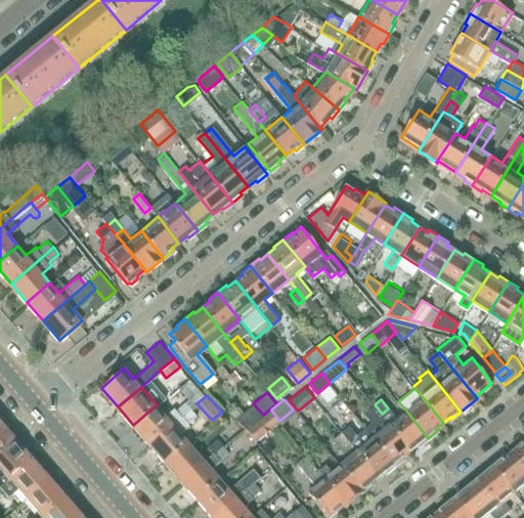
[(149,443),(190,406),(185,400),(175,408),(173,406),(165,414),(157,404),(133,425),(149,443)]
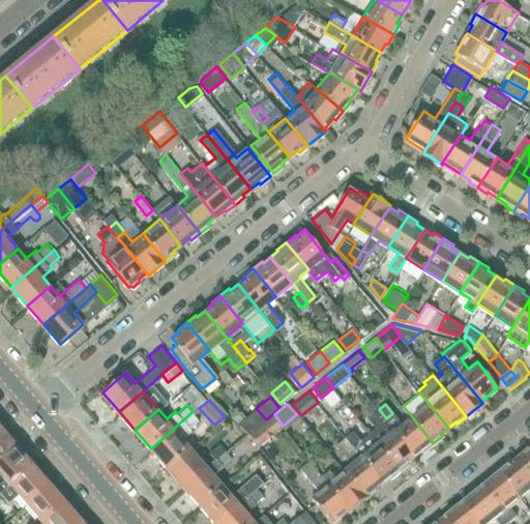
[(251,432),(266,419),(256,408),(238,421),(251,432)]
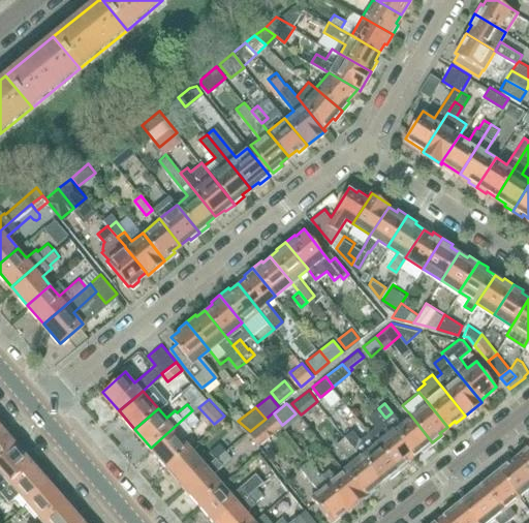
[(414,454),(385,418),(378,408),(369,416),(377,426),(370,431),(399,468),(408,461),(406,459),(414,454)]
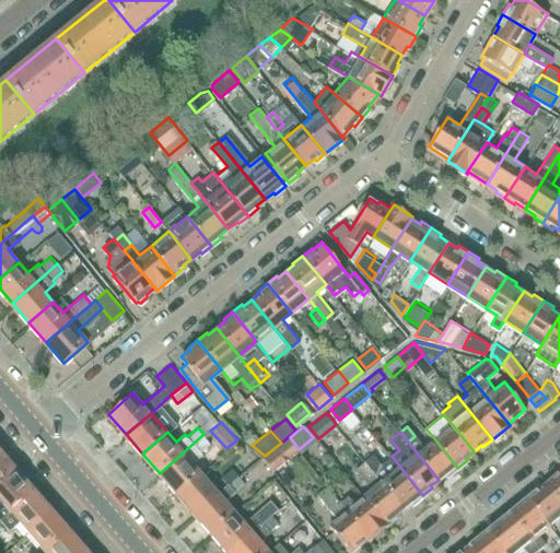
[(176,492),(201,471),(209,463),(206,461),(208,459),(201,450),(210,442),(203,434),(160,473),(176,492)]
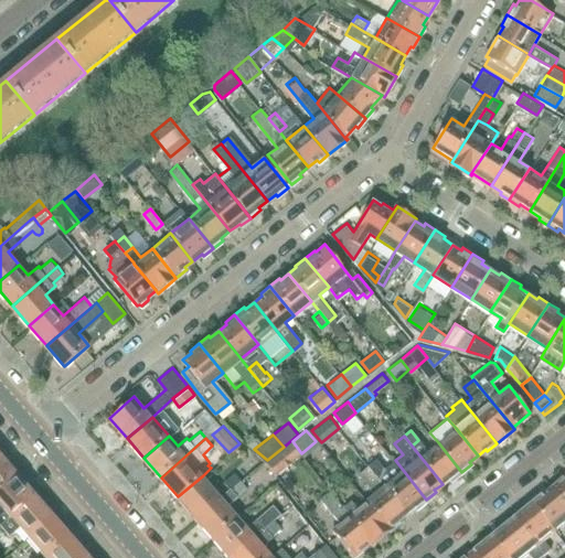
[(301,453),(292,441),(291,440),(284,447),(267,460),(277,472),(284,467),(285,468),(292,460),(301,453)]
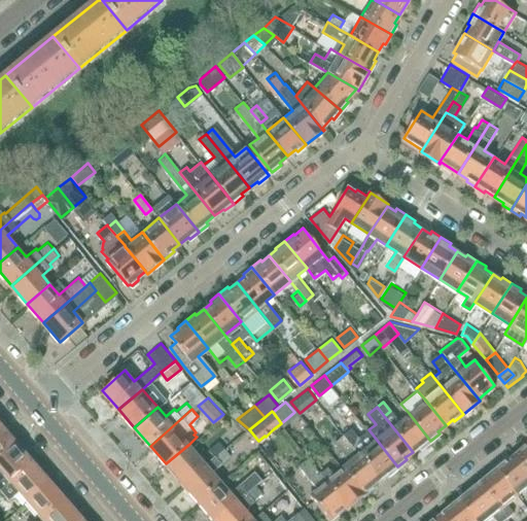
[(398,421),(390,411),(384,416),(413,452),(420,446),(422,448),(430,441),(409,413),(398,421)]
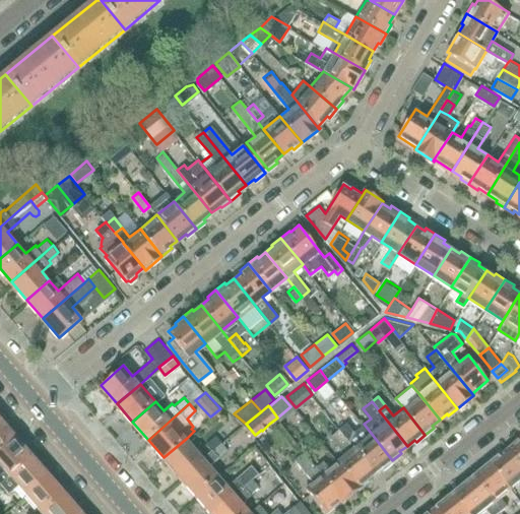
[(0,450),(17,436),(1,416),(0,416),(0,450)]
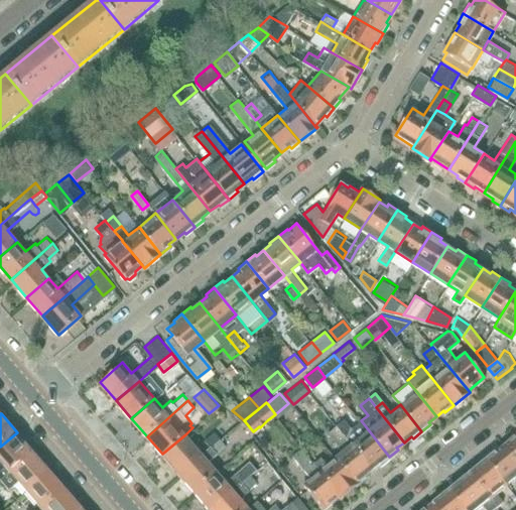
[(361,420),(351,428),(343,419),(337,424),(344,433),(372,468),(379,462),(381,464),(389,457),(361,420)]
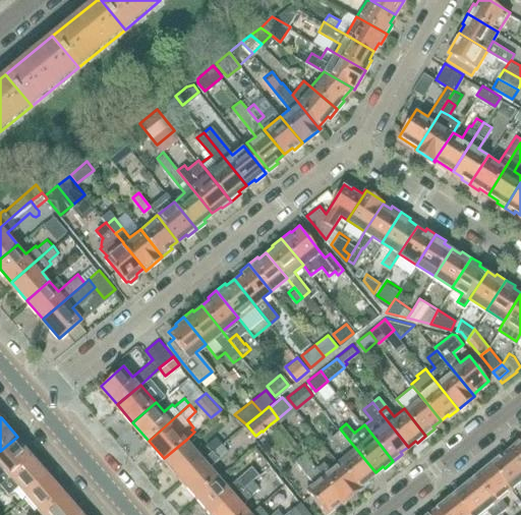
[(341,443),(347,438),(340,428),(334,433),(341,443)]
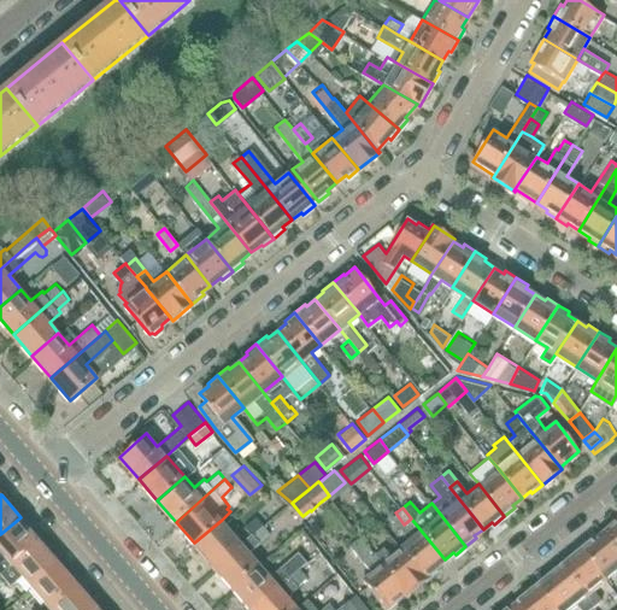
[(251,532),(262,522),(256,515),(244,525),(251,532)]
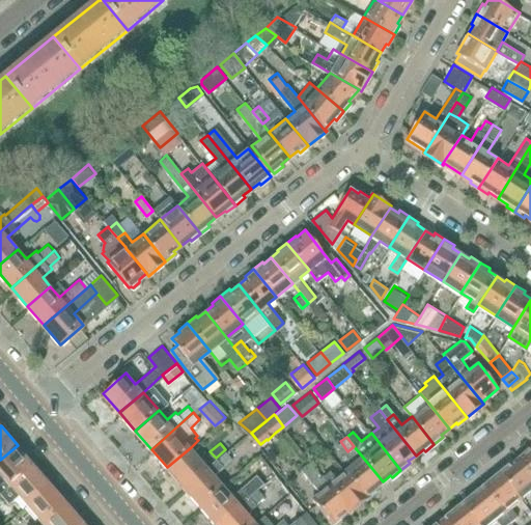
[(530,473),(530,443),(524,449),(526,450),(518,457),(530,473)]
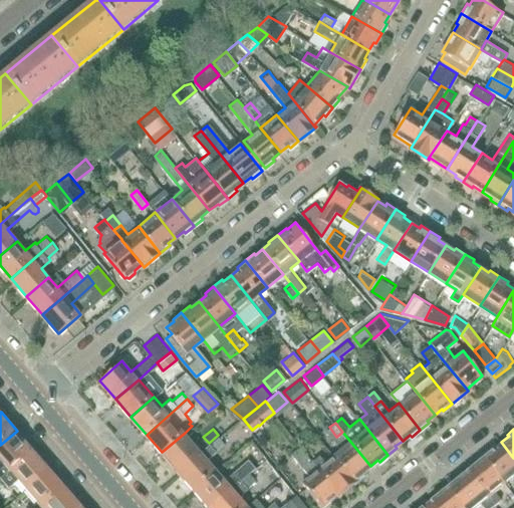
[(0,475),(1,477),(32,449),(17,431),(0,445),(0,457),(3,462),(0,464),(0,475)]
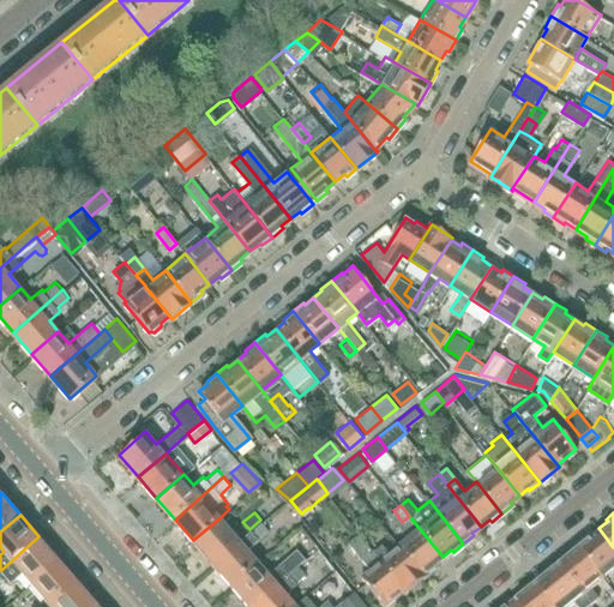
[(425,575),(435,566),(433,564),(443,557),(409,516),(402,522),(411,533),(399,542),(425,575)]
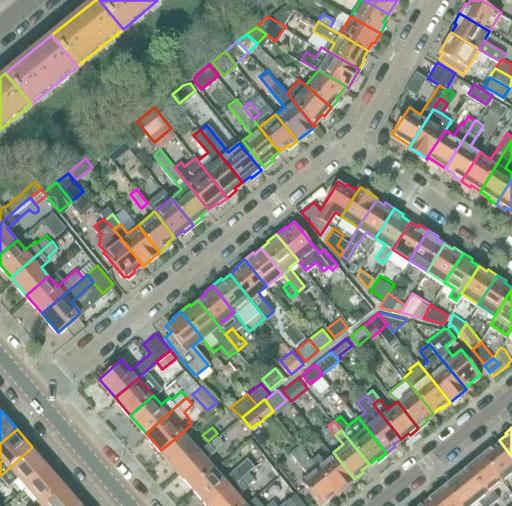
[(177,468),(199,449),(184,431),(161,450),(177,468)]
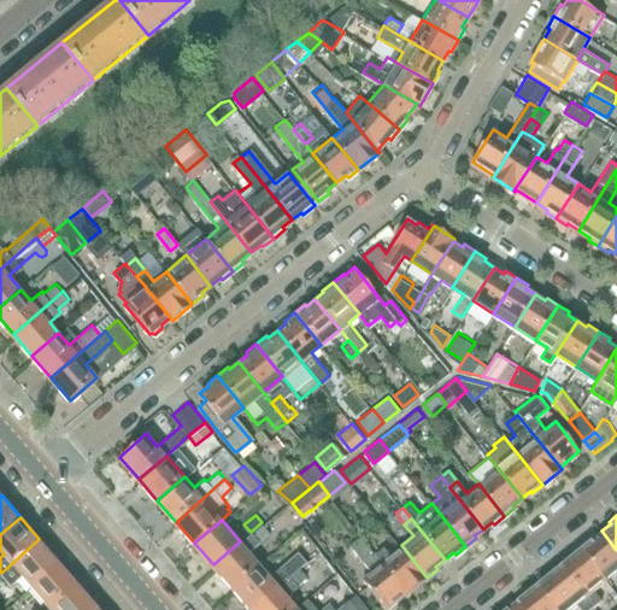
[(262,522),(251,532),(258,540),(269,531),(263,522),(265,520),(262,522)]
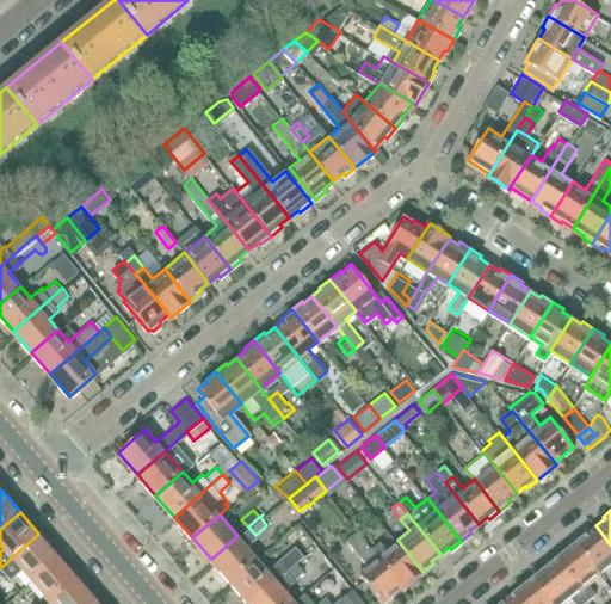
[(600,572),(610,562),(610,544),(596,525),(586,534),(585,531),(574,540),(600,572)]
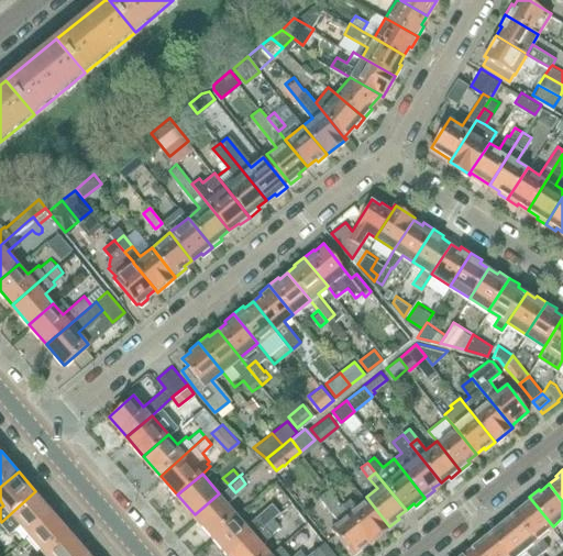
[(349,511),(342,503),(329,487),(320,495),(339,519),(330,525),(353,553),(370,540),(372,541),(373,541),(349,511)]
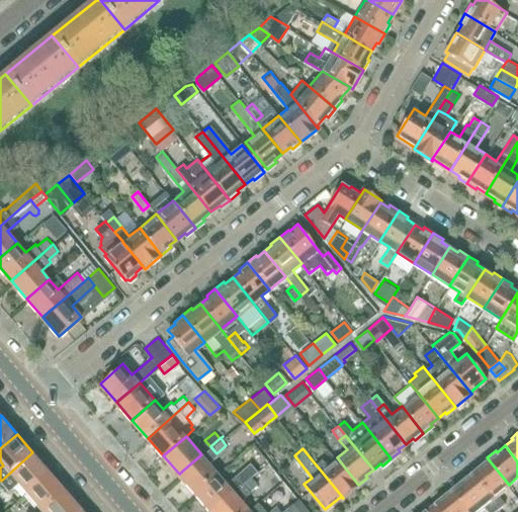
[(26,491),(49,472),(32,452),(1,481),(8,489),(17,481),(26,491)]
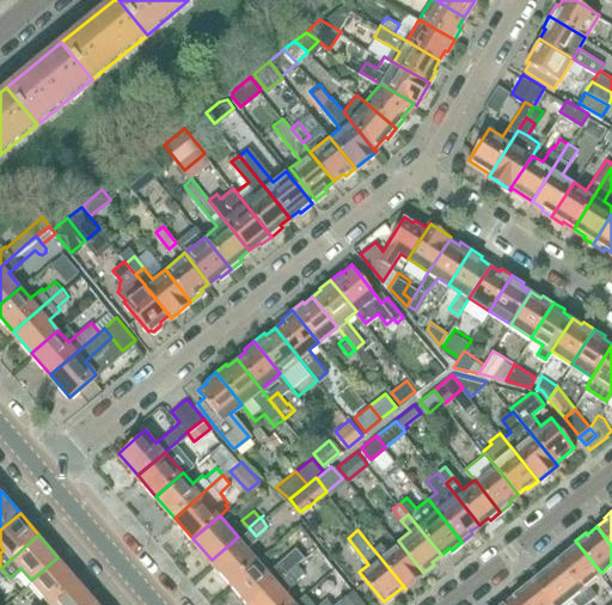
[(230,581),(257,557),(238,537),(212,560),(230,581)]
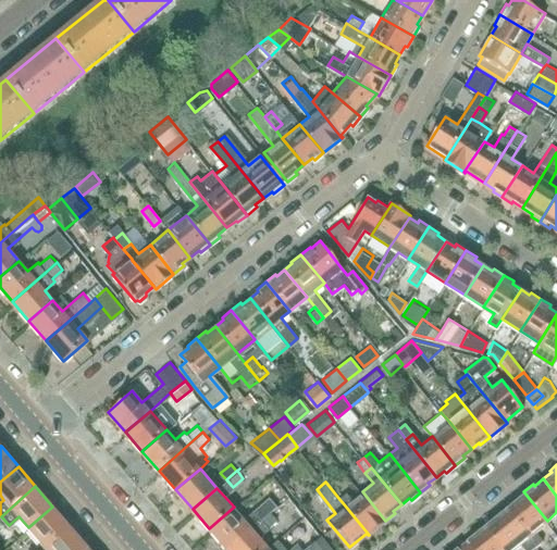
[(354,499),(347,490),(338,498),(345,505),(369,535),(385,521),(362,491),(354,499)]
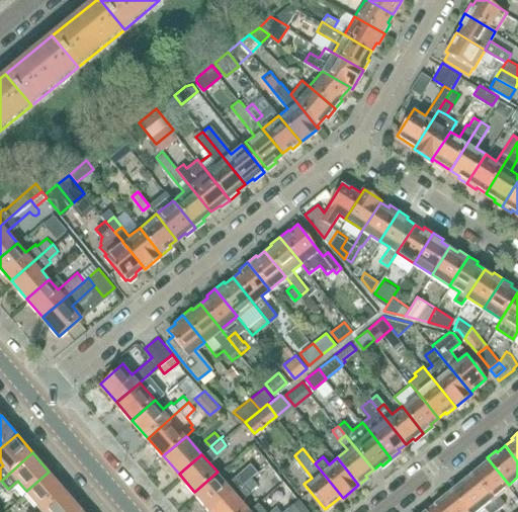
[(515,493),(509,485),(487,457),(478,464),(480,466),(470,474),(498,507),(515,493)]
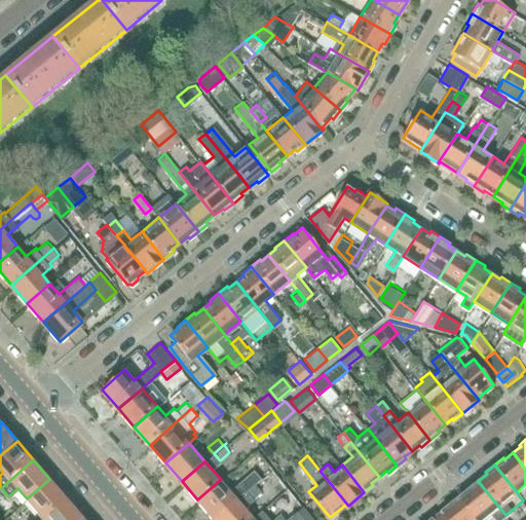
[(214,518),(256,482),(261,477),(255,470),(239,483),(238,481),(229,489),(221,479),(197,499),(214,518)]
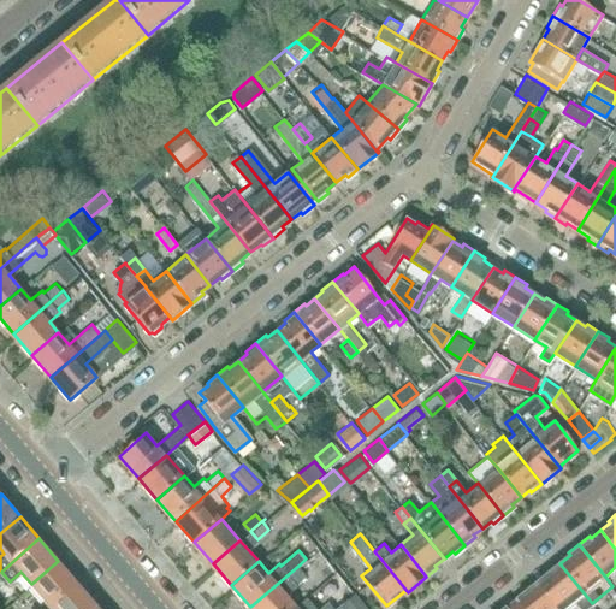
[(51,607),(77,583),(58,561),(31,584),(51,607)]
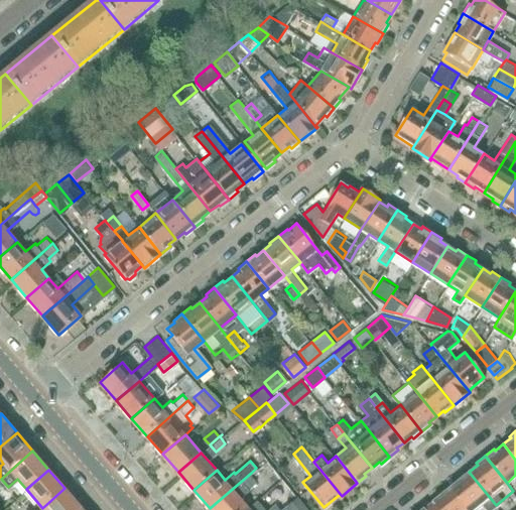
[(489,509),(496,505),(469,472),(461,478),(460,477),(452,484),(473,509),(482,503),(488,509),(489,509)]
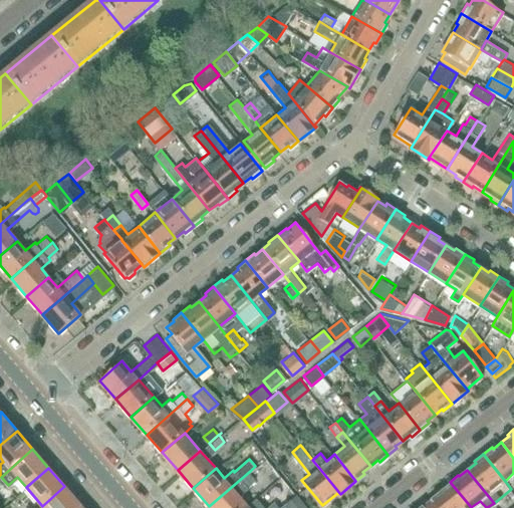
[(210,507),(244,507),(248,505),(239,495),(247,487),(246,486),(255,477),(250,471),(209,506),(210,507)]
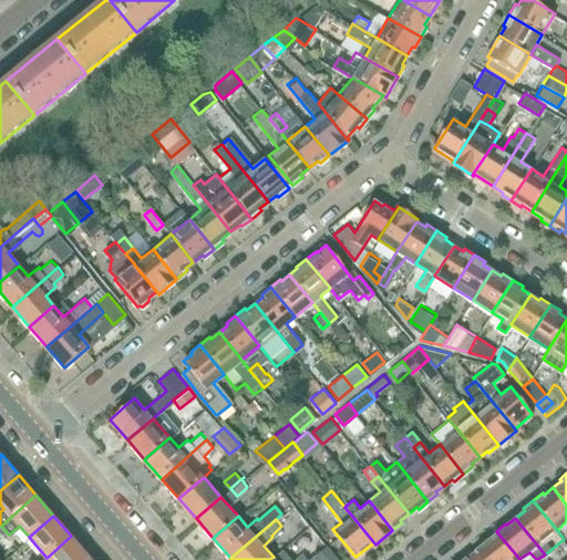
[(513,559),(492,533),(482,542),(484,543),(475,550),(482,559),(513,559)]
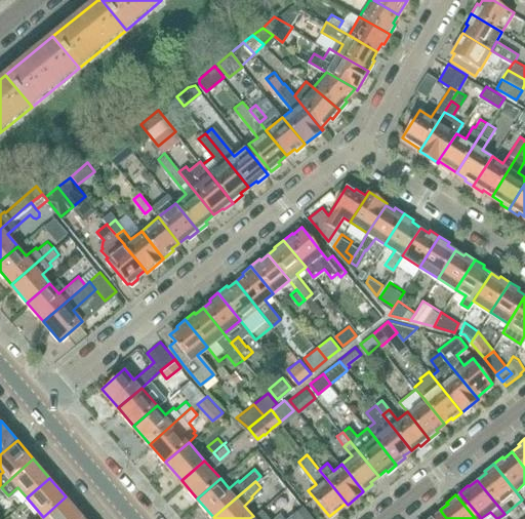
[(44,518),(78,518),(82,516),(66,496),(43,517),(44,518)]
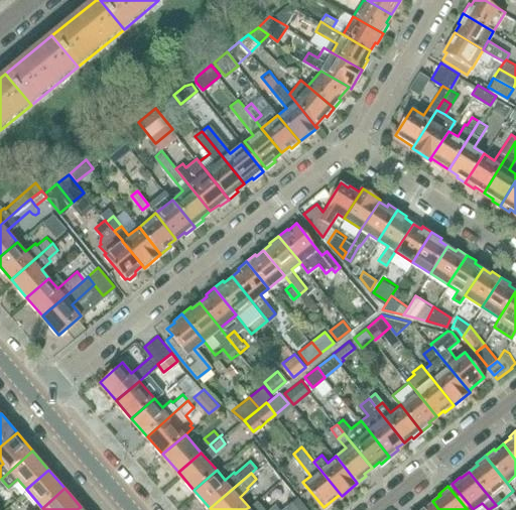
[(308,509),(297,496),(282,508),(279,509),(308,509)]
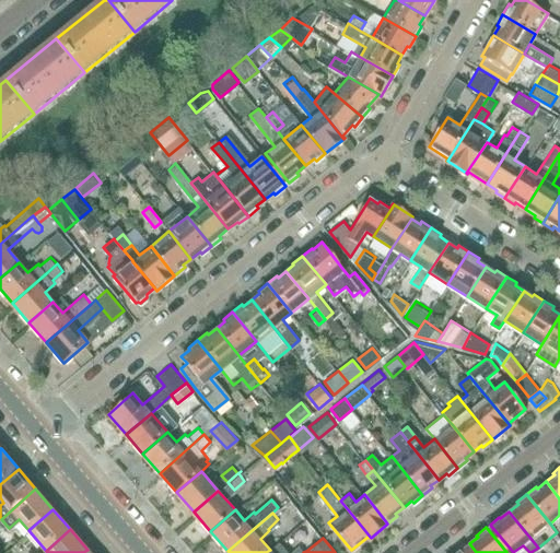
[(476,552),(469,543),(461,551),(459,549),(453,552),(476,552)]
